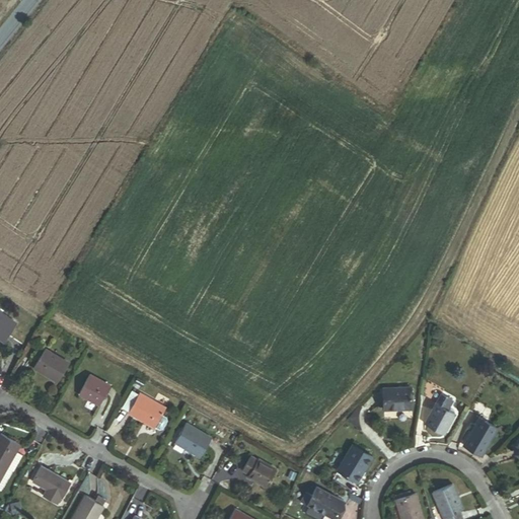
[(15,323),(0,313),(0,338),(3,341),(15,323)]
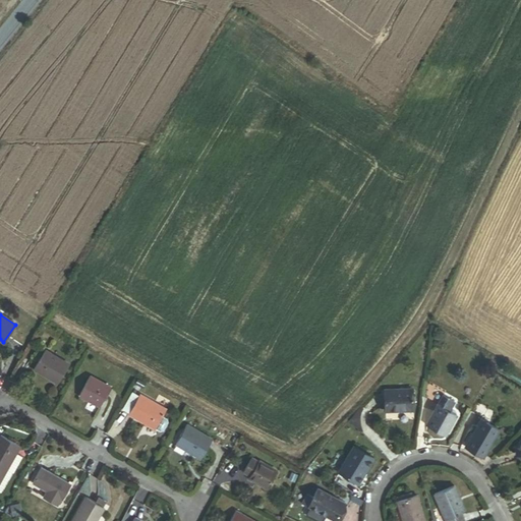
[(34,368),(57,383),(68,364),(45,350),(34,368)]
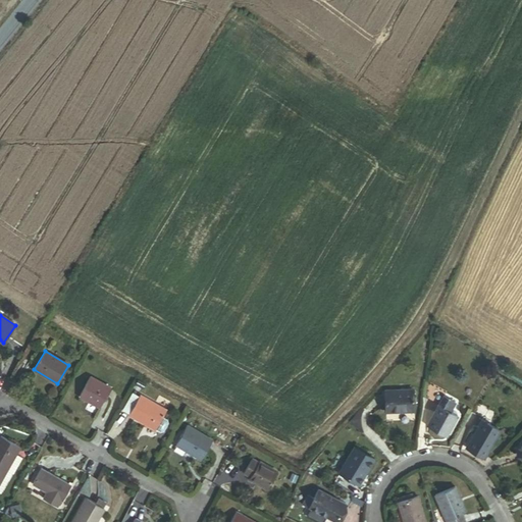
[(110,387),(90,377),(80,397),(100,407),(110,387)]
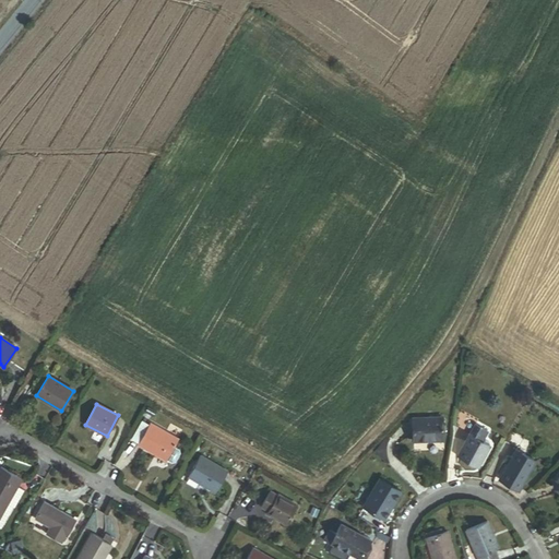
[(149,407),(142,418),(145,419),(150,412),(153,415),(155,411),(149,407)]
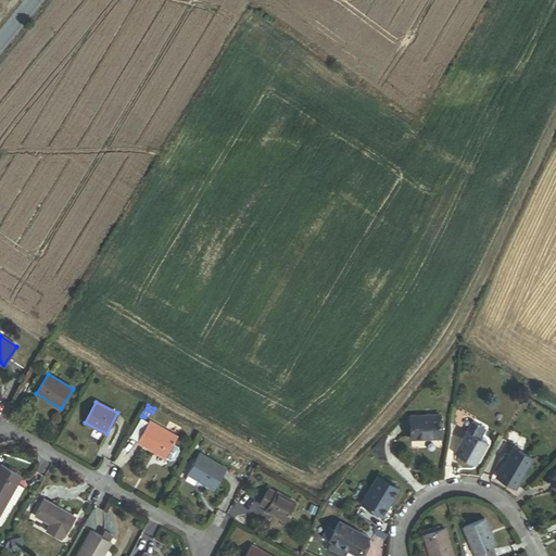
[(451,424),(467,432),(474,422),(476,418),(453,405),(451,424)]
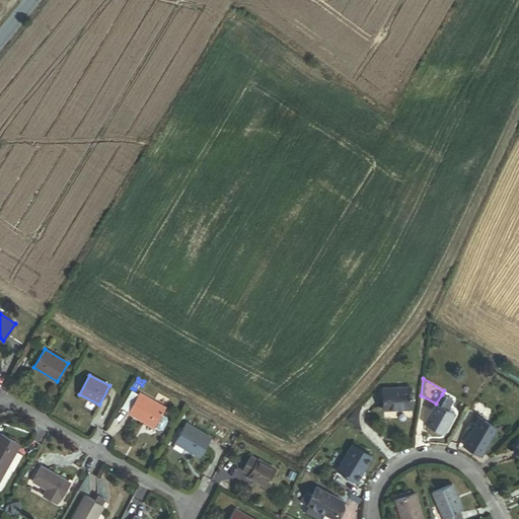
[(382,412),(412,412),(412,389),(382,389),(382,412)]
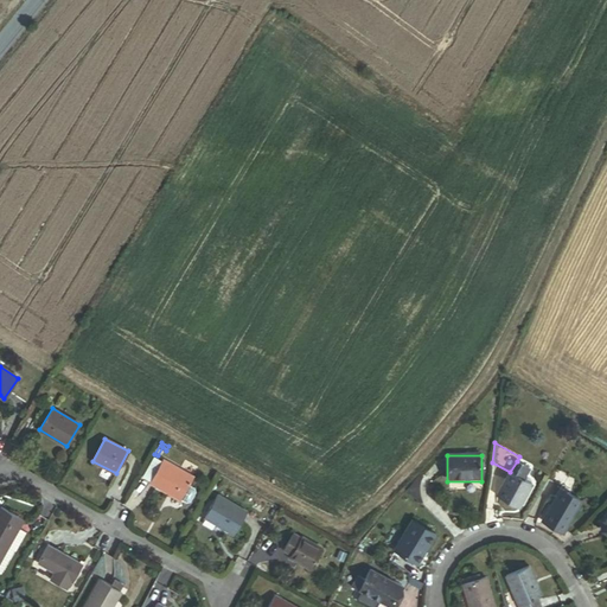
[(163,459),(149,483),(185,503),(189,503),(195,491),(193,487),(189,485),(193,477),(163,459)]
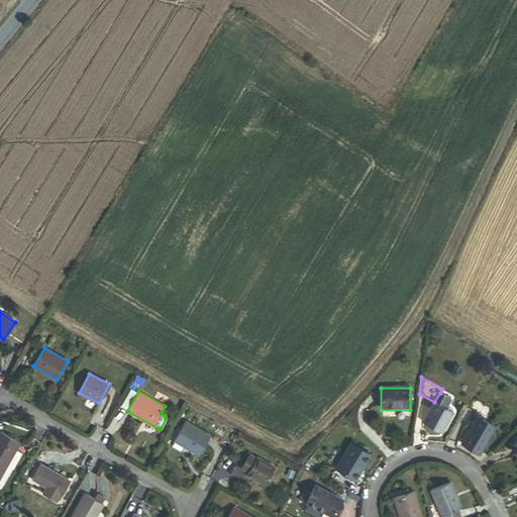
[(434,402),(423,423),(441,433),(452,412),(445,408),(450,399),(440,393),(434,402)]
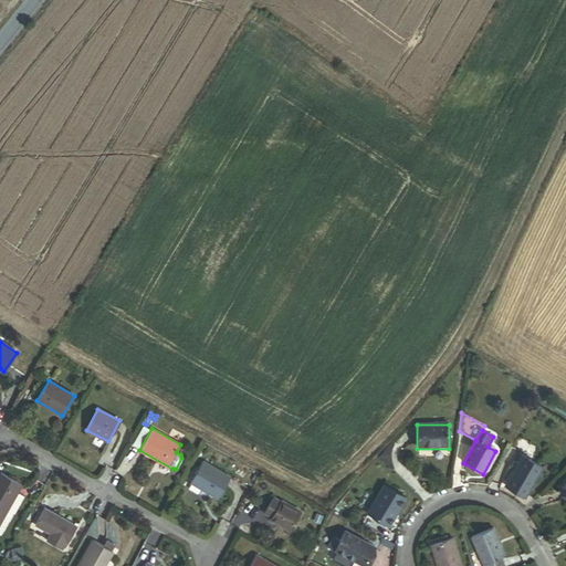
[(398,435),(378,457),(391,470),(392,452),(398,435)]
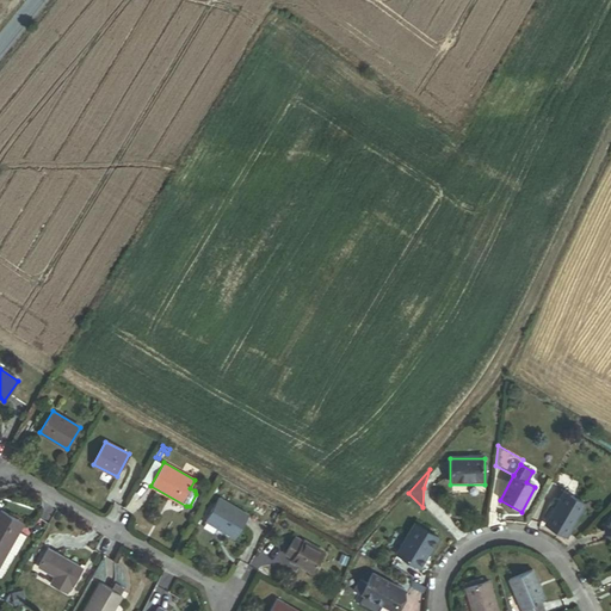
[(568,536),(585,504),(565,493),(547,524),(568,536)]
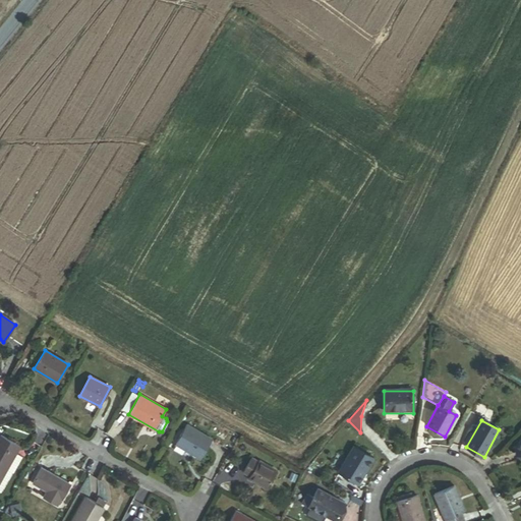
[(212,440),(186,425),(176,444),(201,459),(212,440)]
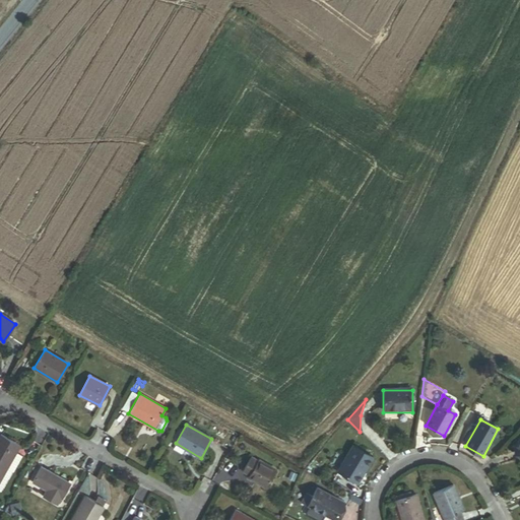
[(1,434),(0,436),(0,478),(5,469),(12,472),(22,455),(15,452),(19,445),(1,434)]
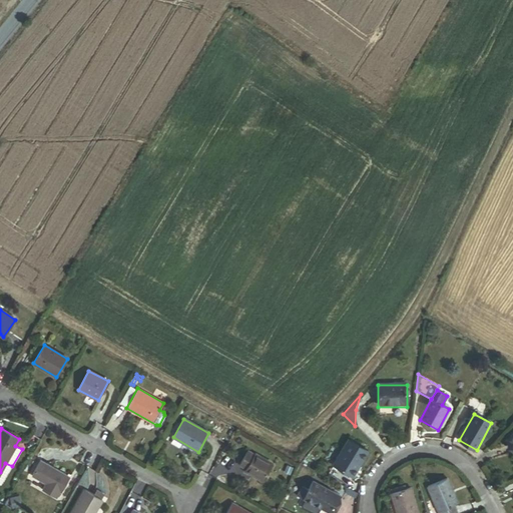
[(347,440),(332,466),(352,477),(366,450),(347,440)]
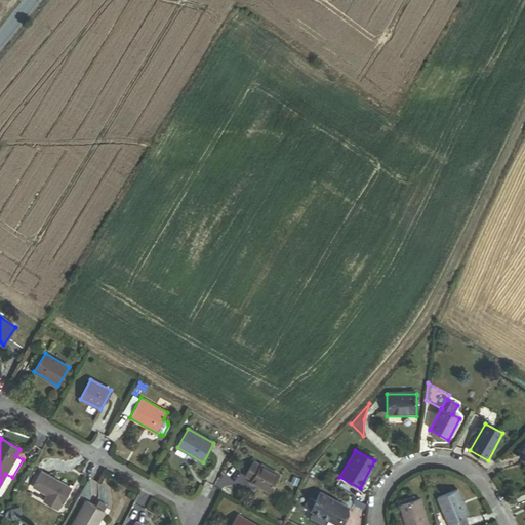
[(250,482),(268,491),(277,475),(259,466),(260,465),(253,461),(244,477),(251,481),(250,482)]
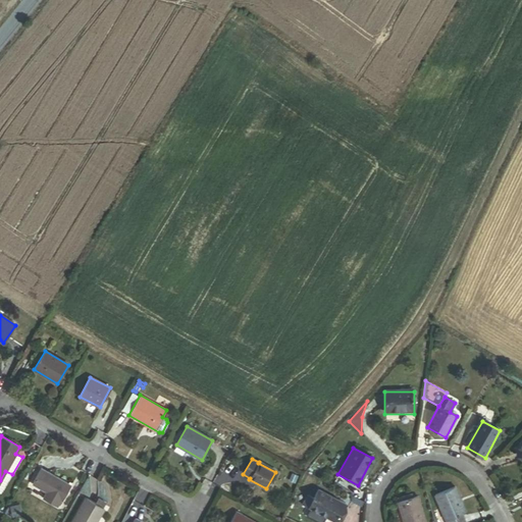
[(71,485),(41,469),(33,484),(47,492),(43,500),(57,507),(61,500),(62,501),(71,485)]
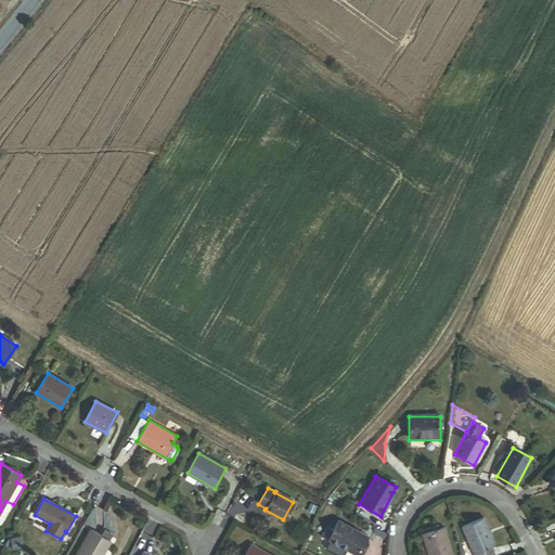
[(462,527),(473,554),(493,554),(490,546),(494,544),(483,517),(462,527)]
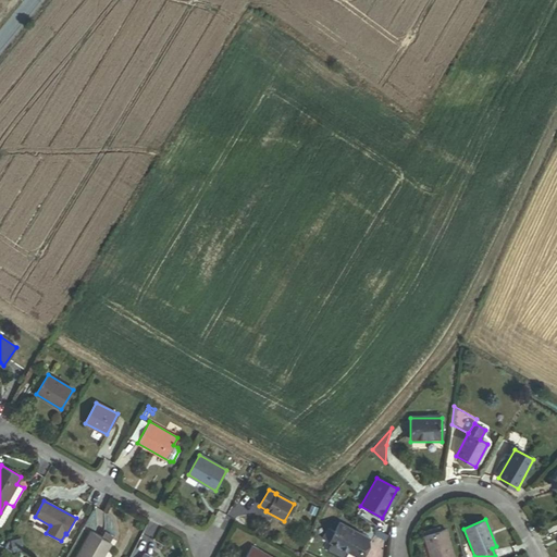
[(369,537),(339,522),(335,531),(330,543),(323,554),(329,556),(345,556),(348,552),(359,556),(369,537)]
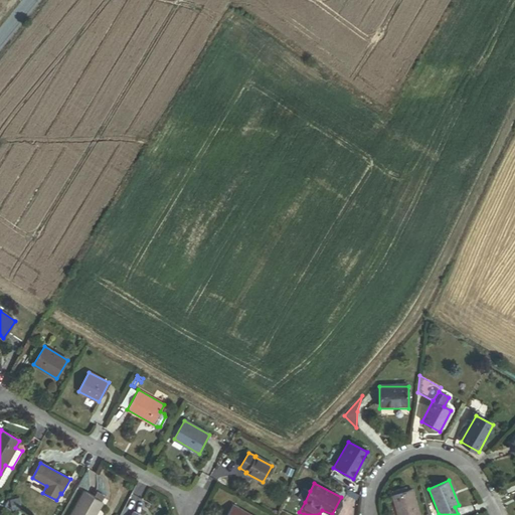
[(391,491),(392,495),(407,491),(406,487),(391,491)]
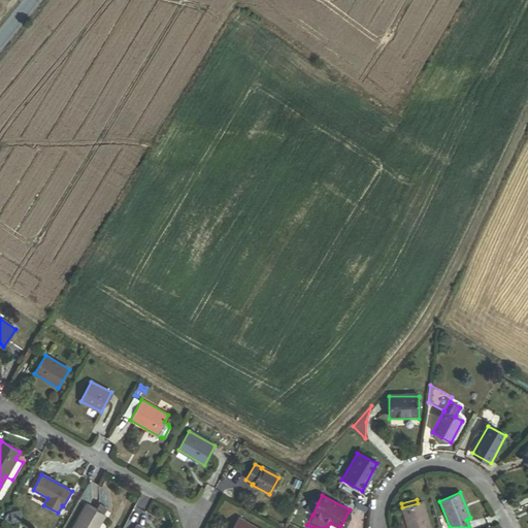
[(305,510),(312,515),(318,503),(310,500),(305,510)]
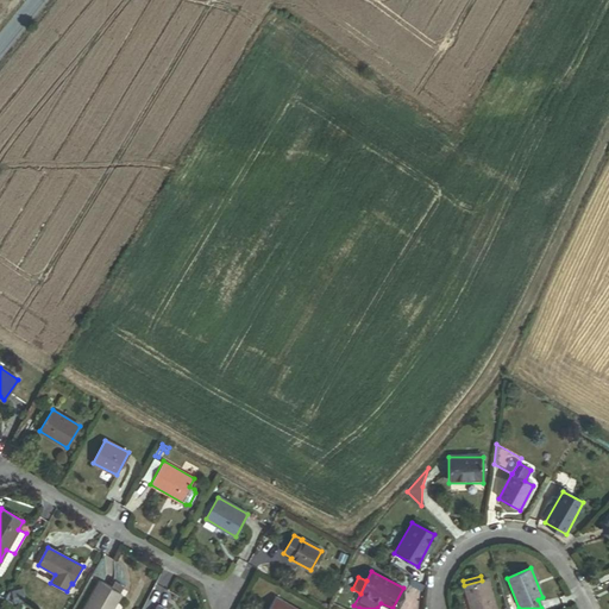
[(464,585),(470,608),(495,608),(488,579),(482,581),(464,585)]
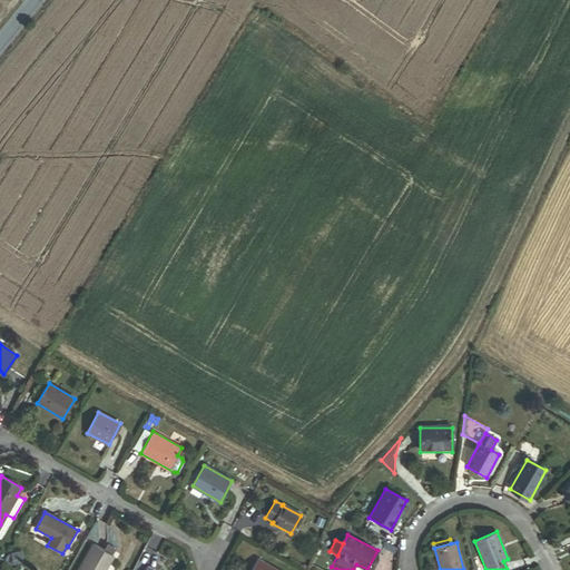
[(107,543),(104,550),(112,554),(116,549),(107,543)]
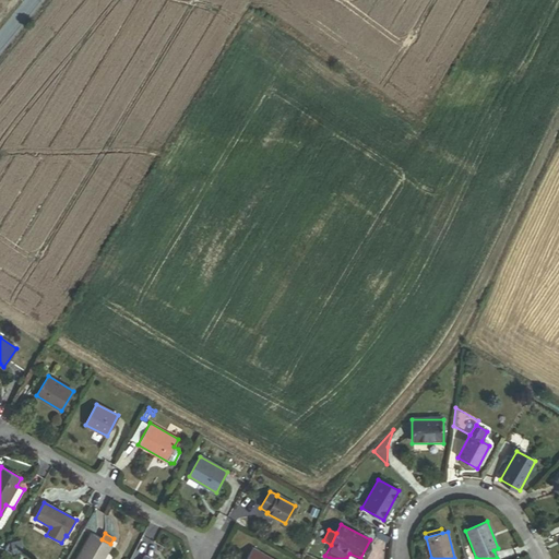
[(102,539),(93,534),(79,558),(100,558),(110,544),(102,539)]
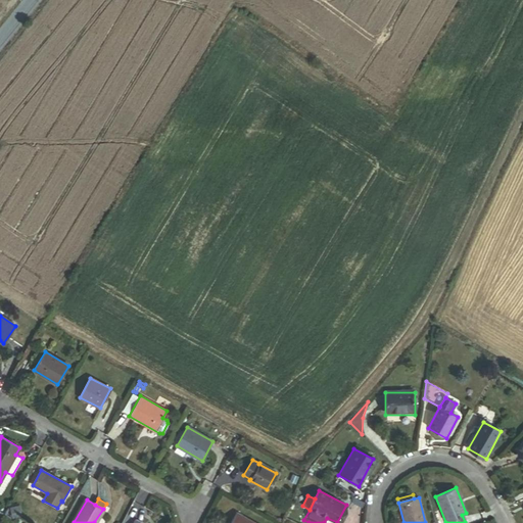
[(231,522),(251,522),(236,514),(231,522)]
